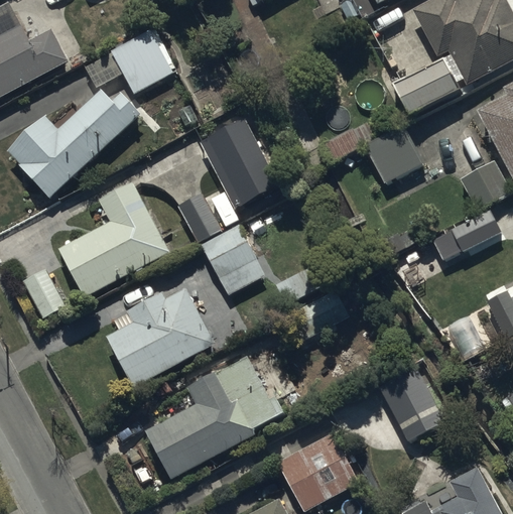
[(0,96),(69,59),(51,29),(31,40),(9,0),(0,4),(0,96)]
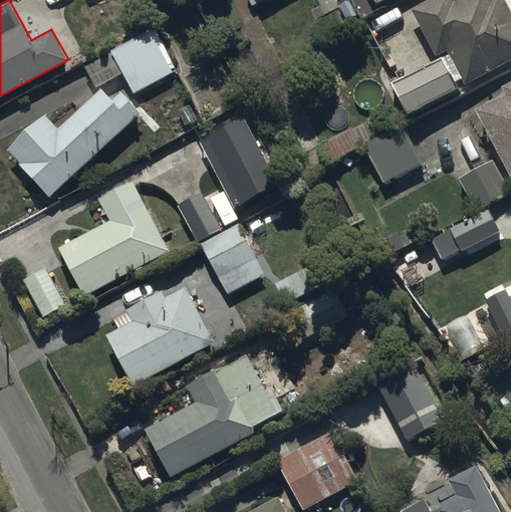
[(510,60),(510,14),(503,0),(430,0),(411,10),(435,55),(439,52),(443,58),(394,84),(410,114),(510,60)]
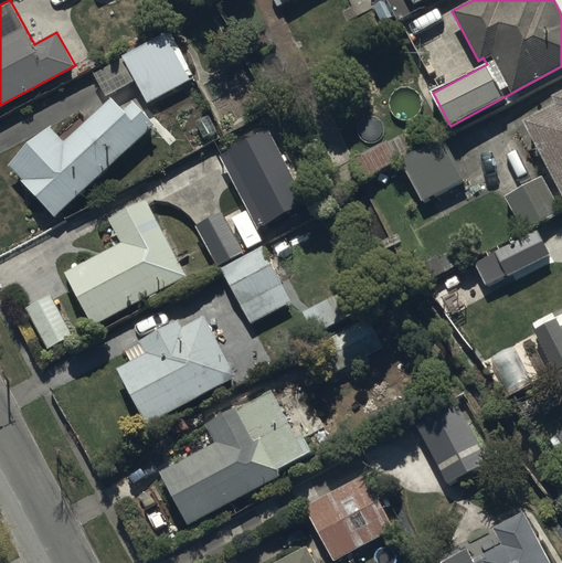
[(170,31),(122,54),(145,104),(194,81),(170,31)]
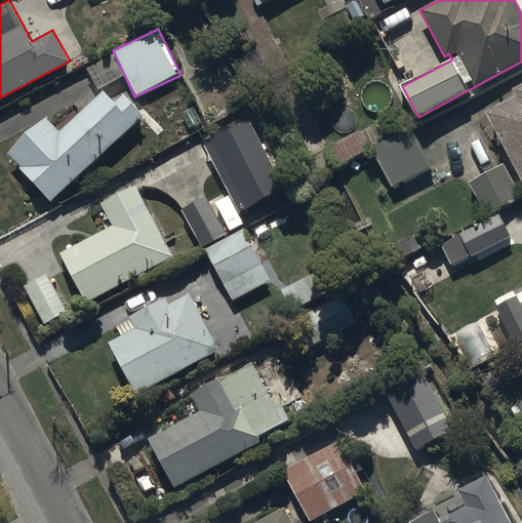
[(521,82),(512,87),(516,96),(485,113),(521,179),(521,82)]
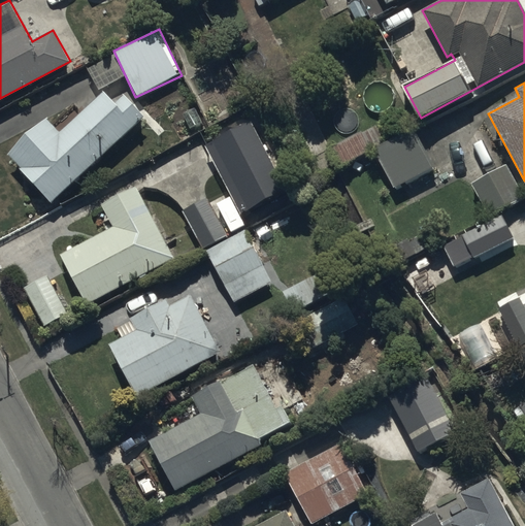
[(51,202),(143,114),(125,95),(117,103),(104,90),(62,130),(47,114),(5,155),(51,202)]
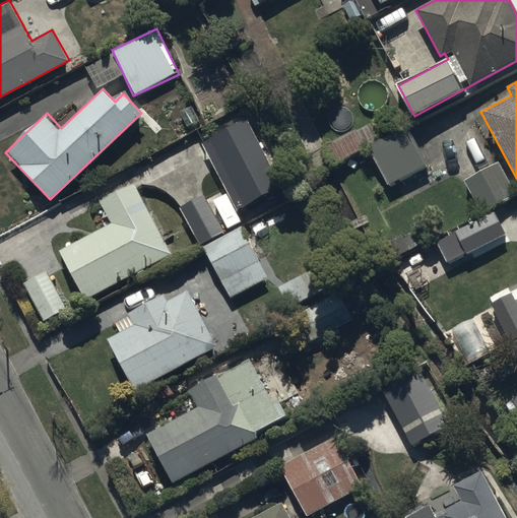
[(248,118),(200,143),(237,211),(283,186),(248,118)]
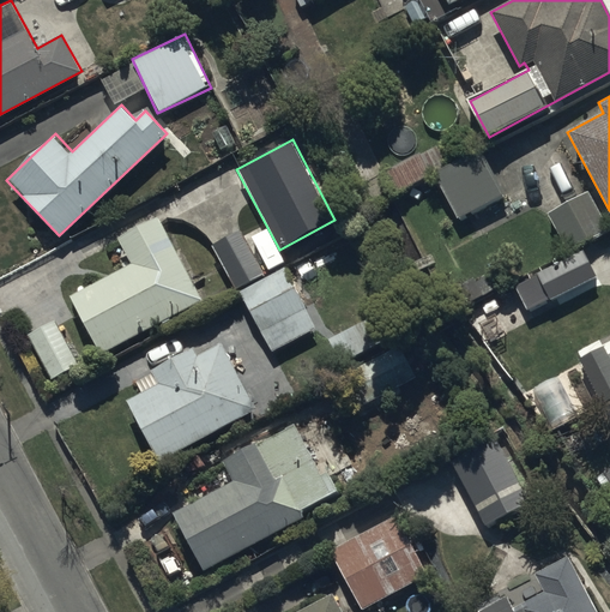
[(432,174),(458,221),(507,193),(482,148),(447,167),(433,141),(344,191),(357,216),(432,174)]
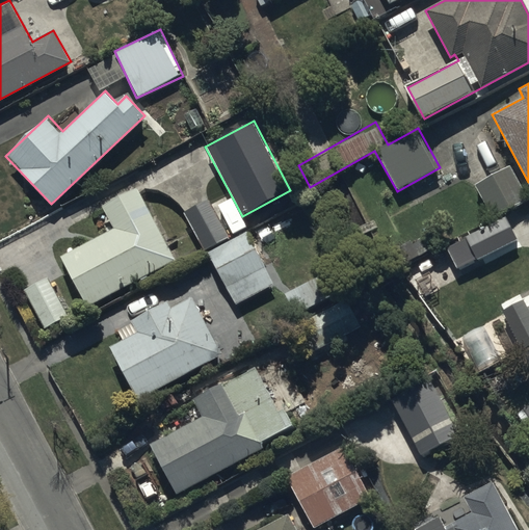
[(511,164),(474,184),(491,218),(443,242),(456,269),(518,239),(504,212),(528,200),(511,164)]
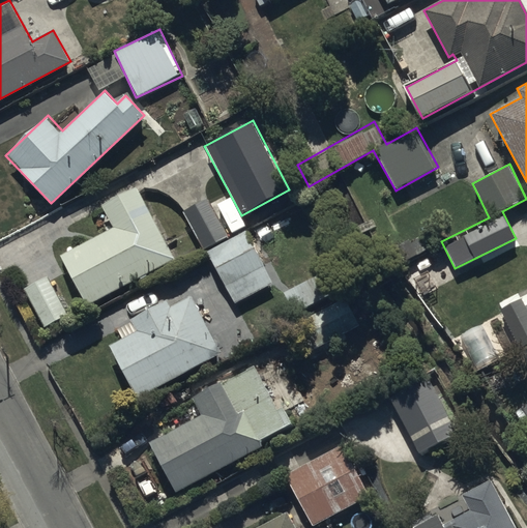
[(88,304),(174,258),(136,188),(100,207),(111,227),(61,255),(88,304)]
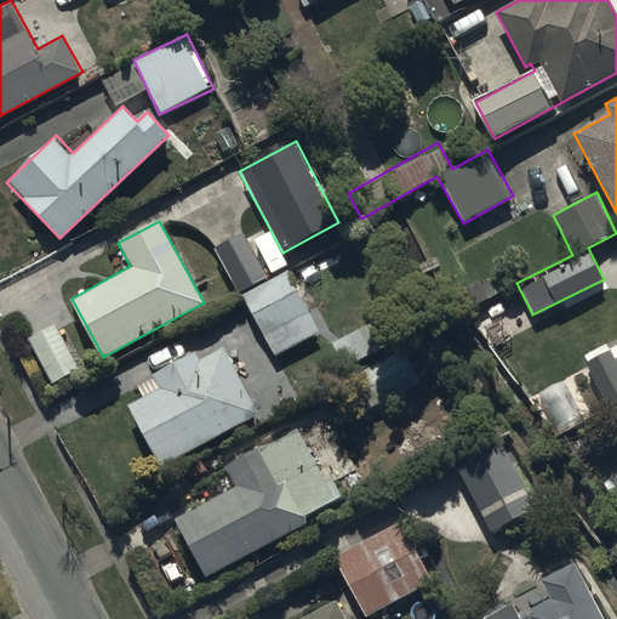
[(239,296),(270,279),(244,230),(213,246),(239,296)]
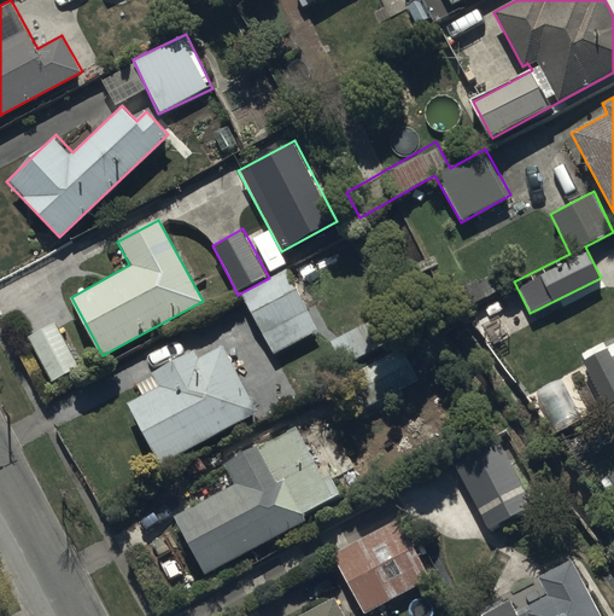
[(317,329),(285,271),(238,296),(270,354),(317,329)]
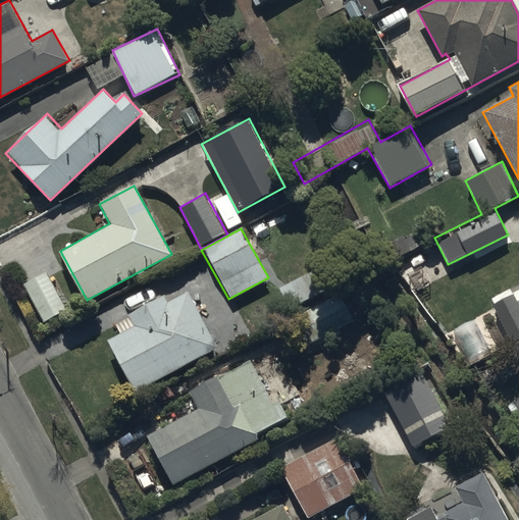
[(424,247),(417,228),(380,245),(388,263),(424,247)]
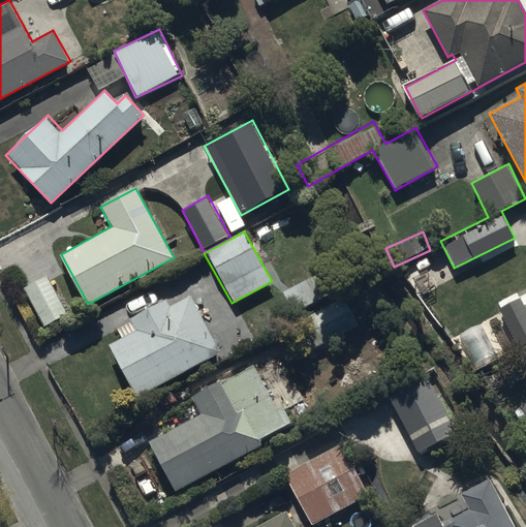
[(333,268),(282,292),(291,313),(343,287),(333,268)]
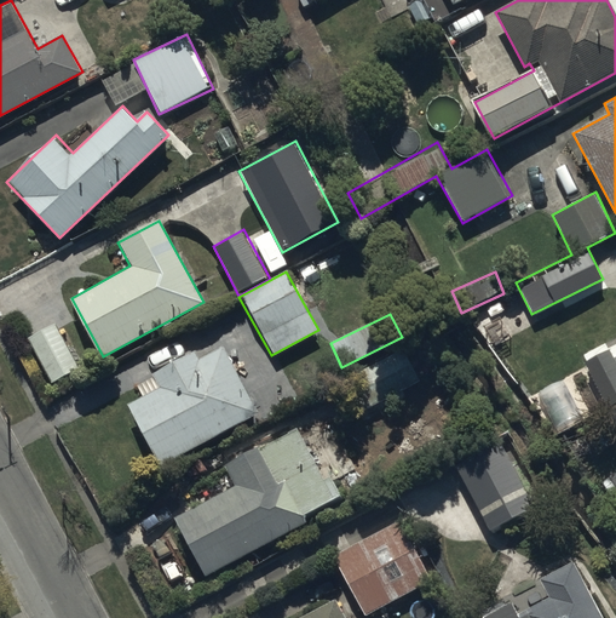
[(79,370),(56,320),(19,337),(42,387),(79,370)]
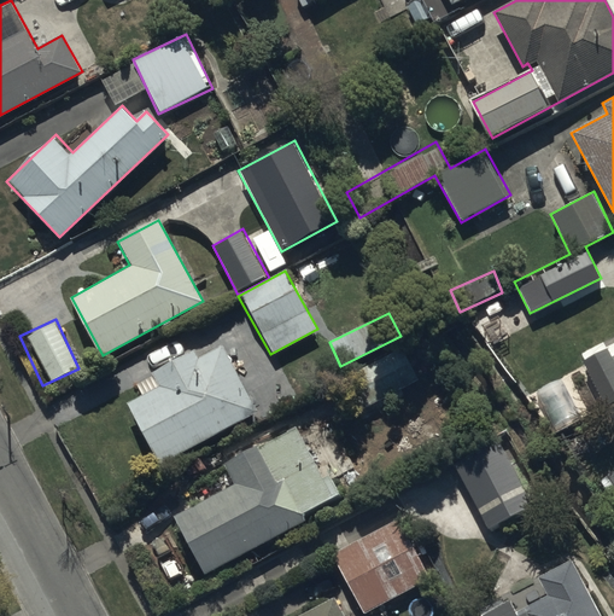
[(420,381),(403,346),(350,373),(368,408),(420,381)]
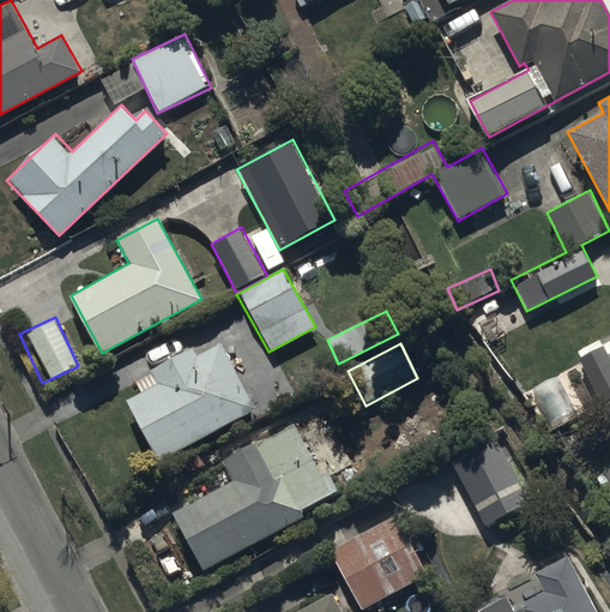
[(158,462),(255,411),(221,345),(199,355),(194,347),(150,370),(157,383),(126,400),(158,462)]
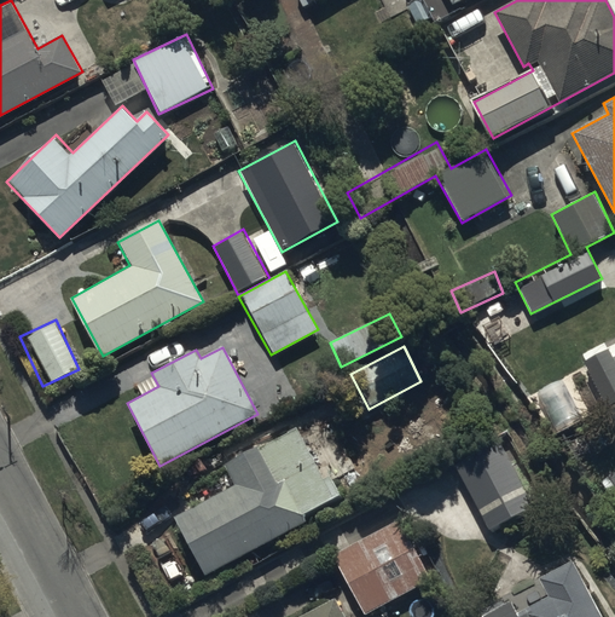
[(609,350),(584,362),(614,428),(614,352),(611,355),(609,350)]
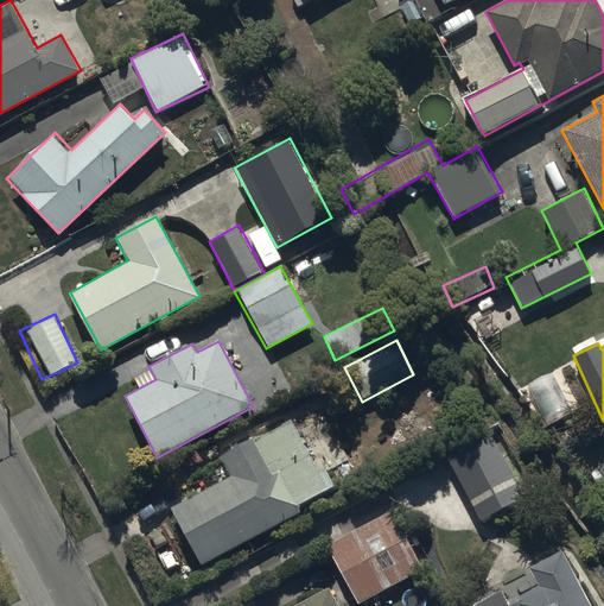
[(172,506),(201,563),(302,512),(298,505),(334,487),(324,467),(319,469),(294,420),(222,456),(231,477),(172,506)]
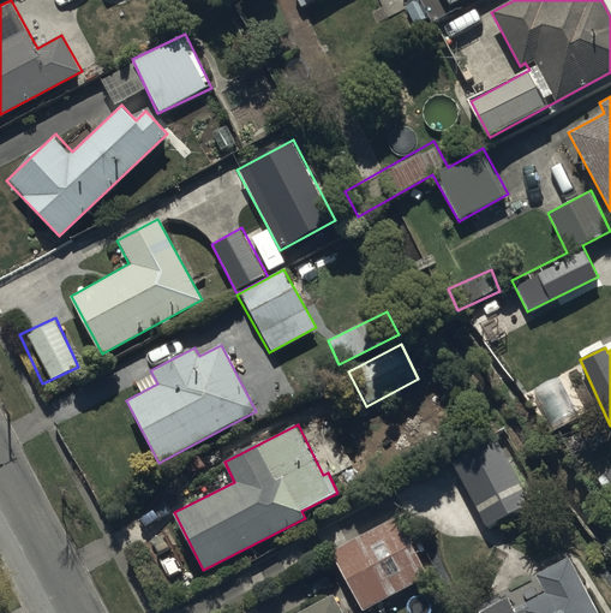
[(498,438),(451,460),(486,528),(532,505),(498,438)]
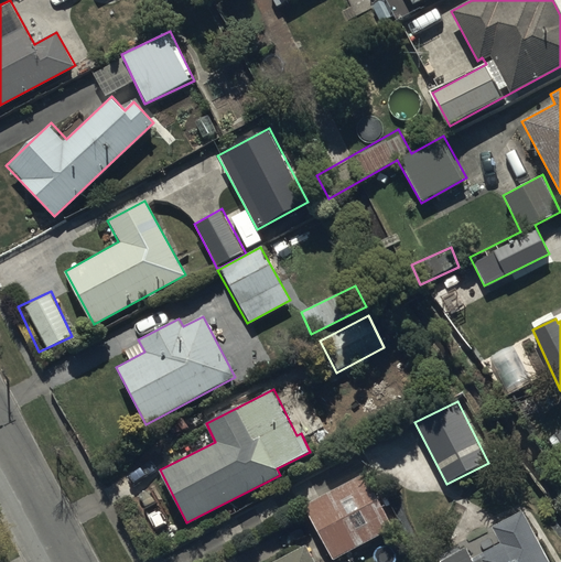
[(391,528),(363,473),(302,505),(331,560),(391,528)]
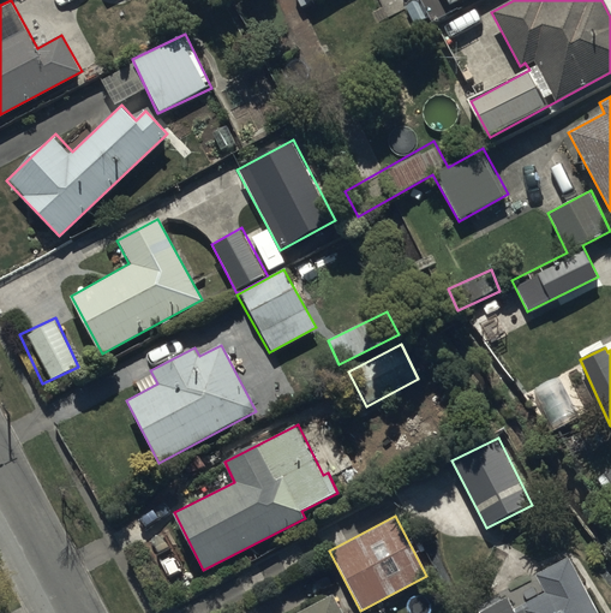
[(600,612),(598,608),(595,609),(569,557),(535,575),(545,594),(522,606),(526,612),(600,612)]
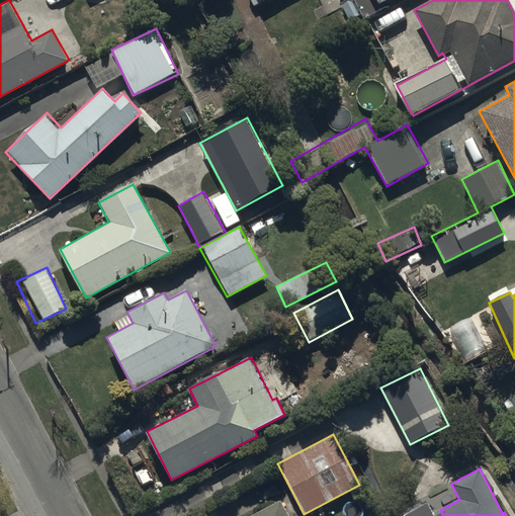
[(291,515),(283,499),(250,515),(291,515)]
